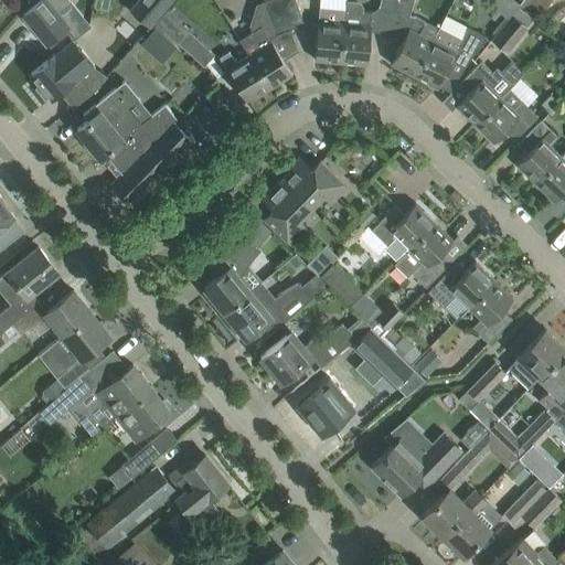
[(40,0),(23,13),(55,53),(31,73),(39,83),(34,87),(44,99),(50,96),(52,98),(60,92),(76,78),(81,78),(83,76),(95,66),(82,51),(80,52),(71,42),(76,38),(56,13),(71,1),(70,0),(40,0)]
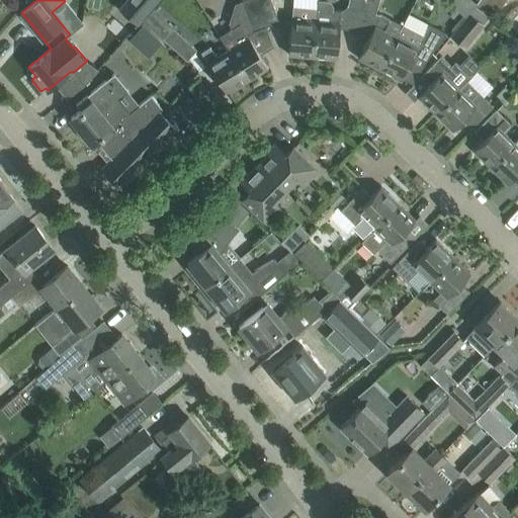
[(127,0),(119,9),(135,22),(154,0),(127,0)]
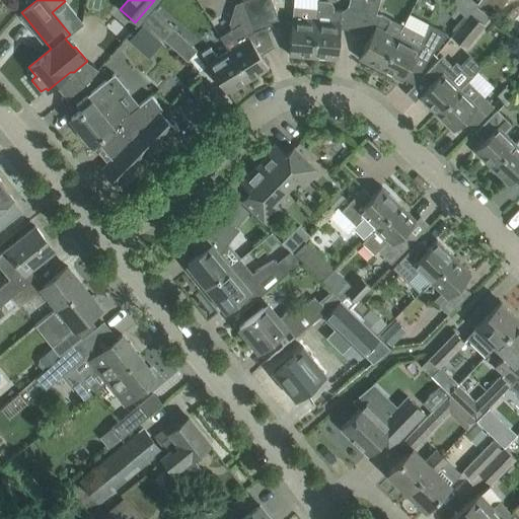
[(254,0),(241,0),(251,30),(266,25),(254,0)]
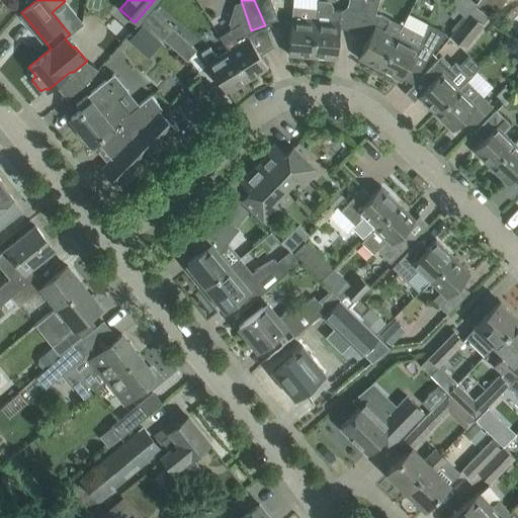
[(270,0),(254,0),(265,25),(278,20),(270,0)]
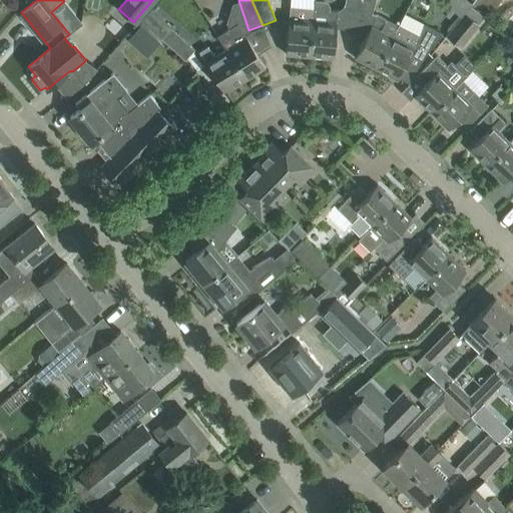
[(338,10),(328,9),(328,3),(325,1),(314,0),(313,8),(310,56),(334,58),(338,10)]
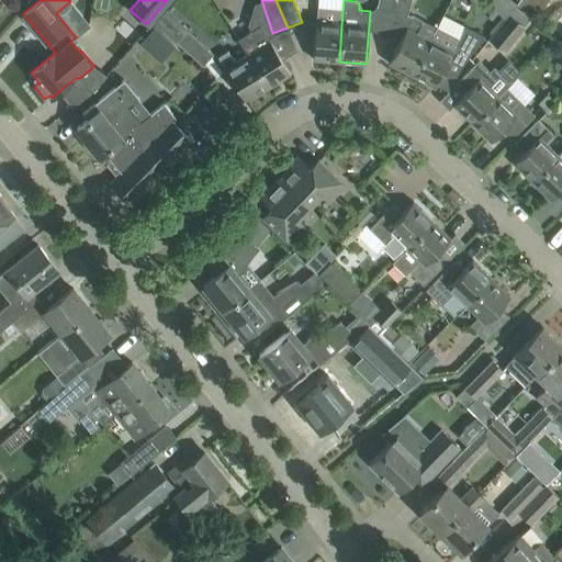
[(392,11),(395,0),(378,0),(377,7),(392,11)]
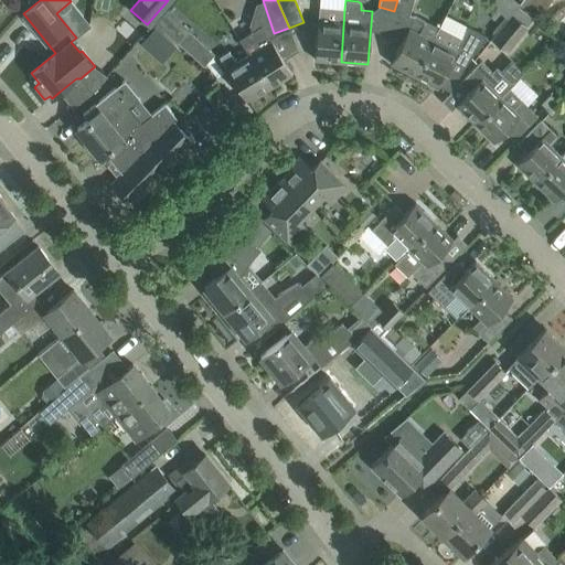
[(409,14),(413,0),(397,0),(394,11),(409,14)]
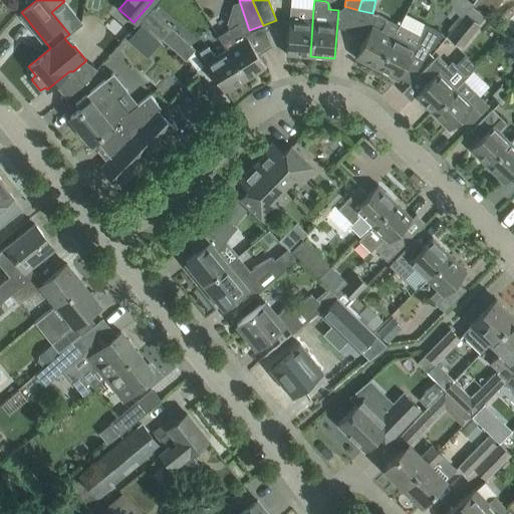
[(313,8),(301,7),(290,6),(286,54),(310,56),(313,8)]
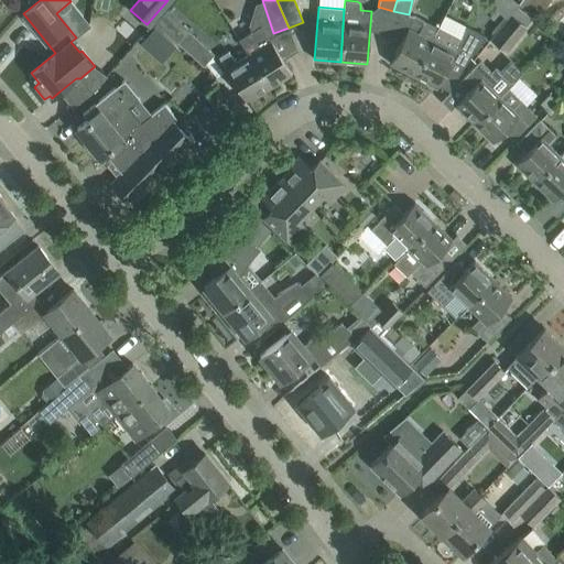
[(203,66),(214,54),(166,10),(154,22),(203,66)]
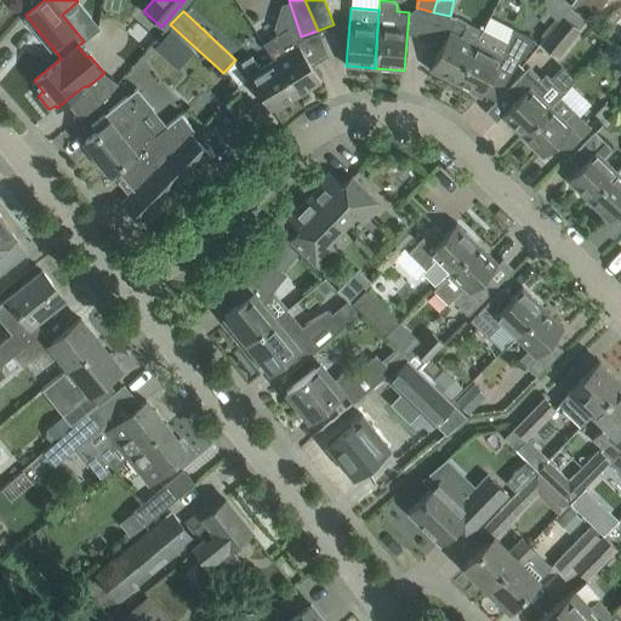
[(539,41),(557,56),(580,28),(560,13),(539,41)]
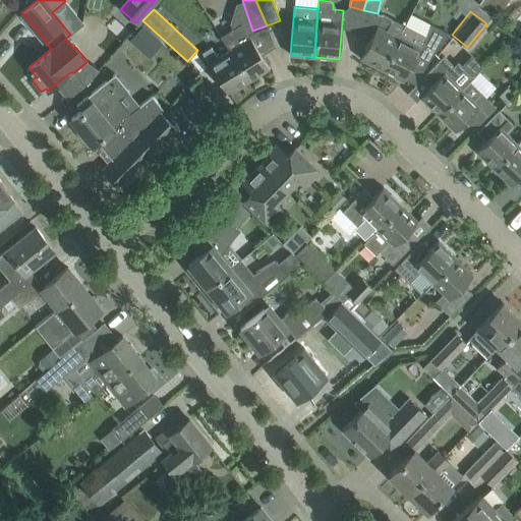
[(380,68),(397,36),(387,31),(392,19),(383,14),(360,58),(380,68)]
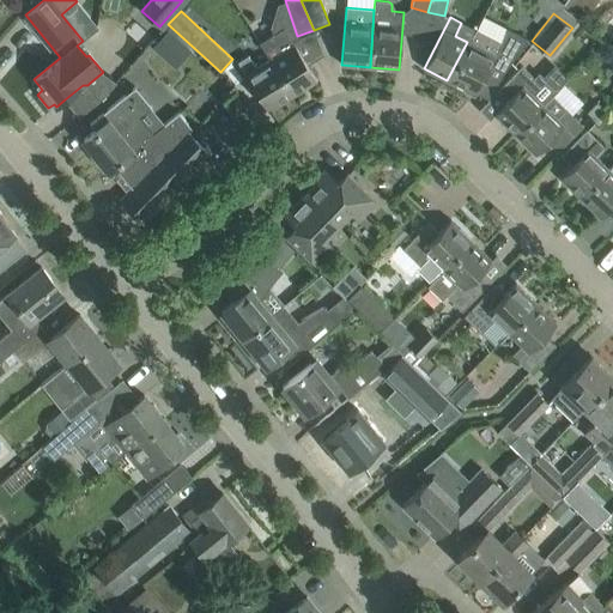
[(317,79),(286,31),(284,28),(260,42),(293,95),(317,79)]
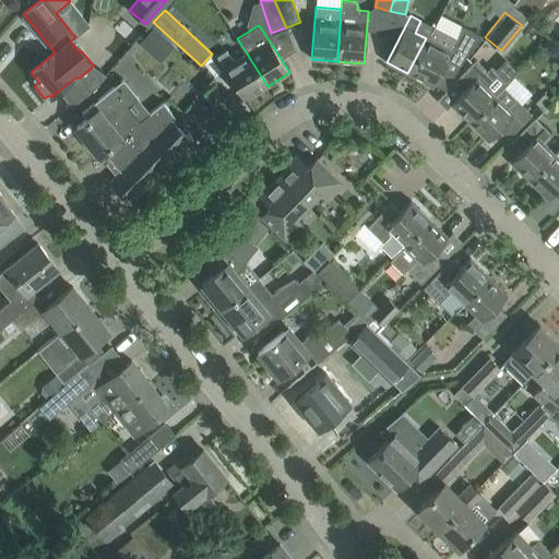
[(463,26),(458,37),(435,25),(428,39),(426,38),(407,73),(432,86),(448,58),(460,64),(483,36),(463,26)]
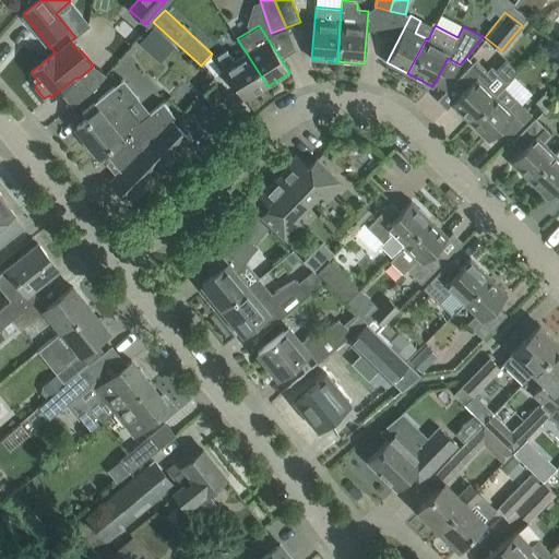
[(173,45),(153,26),(140,42),(150,51),(156,43),(166,52),(173,45)]
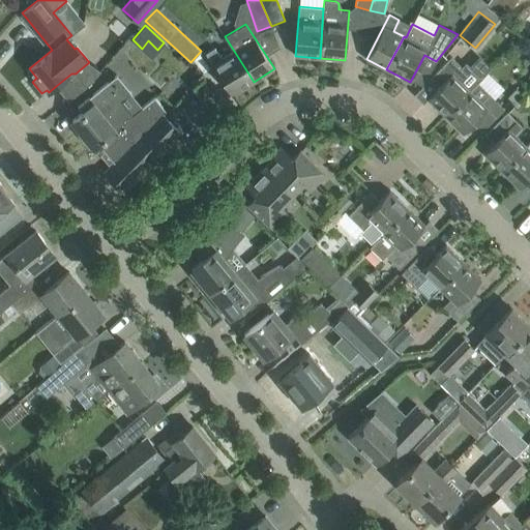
[(232,95),(254,82),(225,36),(224,37),(233,51),(222,58),(214,48),(206,54),(232,95)]
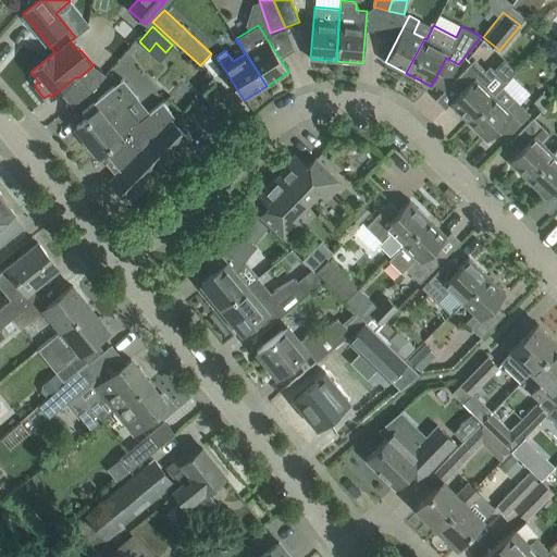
[(493,70),(489,74),(473,59),(450,83),(459,93),(449,103),(468,121),(506,82),(493,70)]
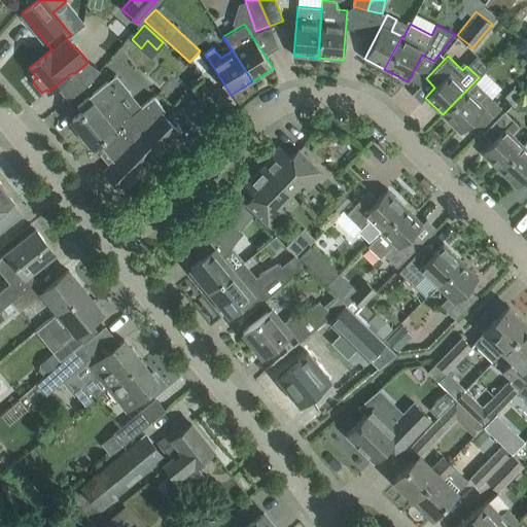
[(81,111),(71,119),(93,146),(98,142),(101,145),(112,160),(114,162),(113,163),(105,172),(116,183),(123,189),(140,171),(179,131),(162,114),(161,113),(156,109),(162,106),(153,96),(141,106),(132,114),(120,100),(130,92),(116,74),(77,106),(81,111)]
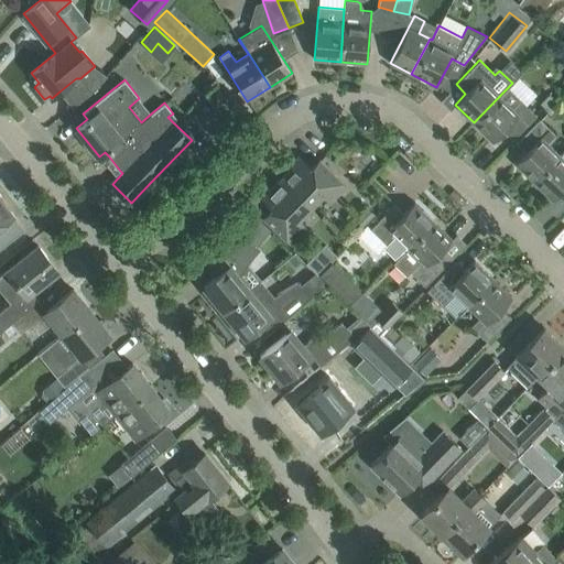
[(537,116),(509,88),(513,84),(512,83),(474,122),(492,141),(503,130),(513,140),(537,116)]
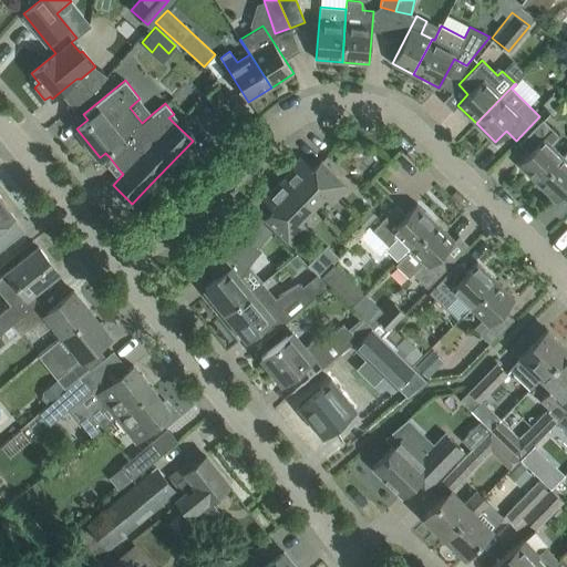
[(536,182),(563,155),(550,144),(559,135),(542,119),(518,143),(528,153),(517,164),(536,182)]
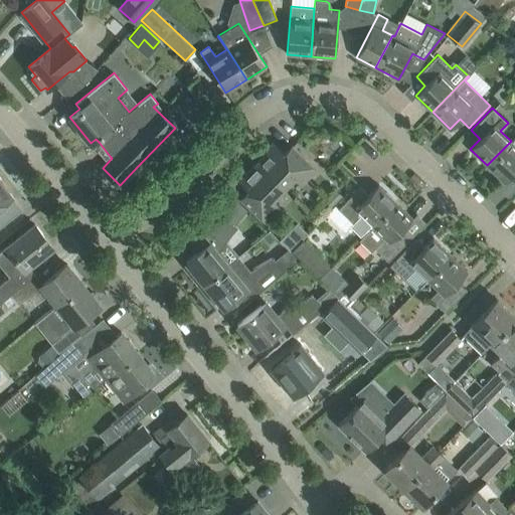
[(514,136),(511,141),(487,165),(505,182),(514,172),(514,173),(514,136)]
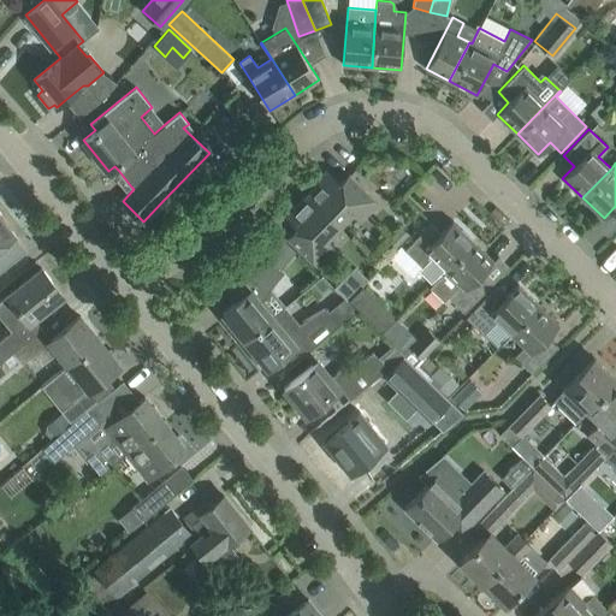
[(307,195),(338,226),(353,212),(361,220),(378,202),(348,173),(338,183),(326,170),(317,179),(319,182),(307,195)]
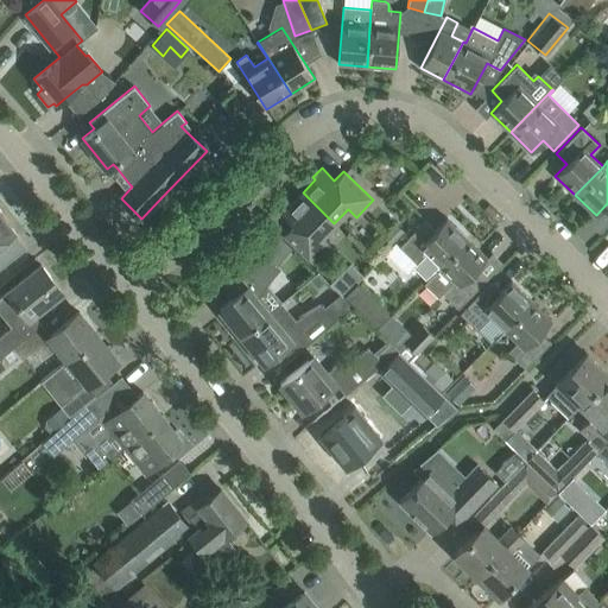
[(322,236),(334,223),(303,192),(290,204),(287,202),(279,211),(292,223),(283,233),(312,261),(330,244),(322,236)]
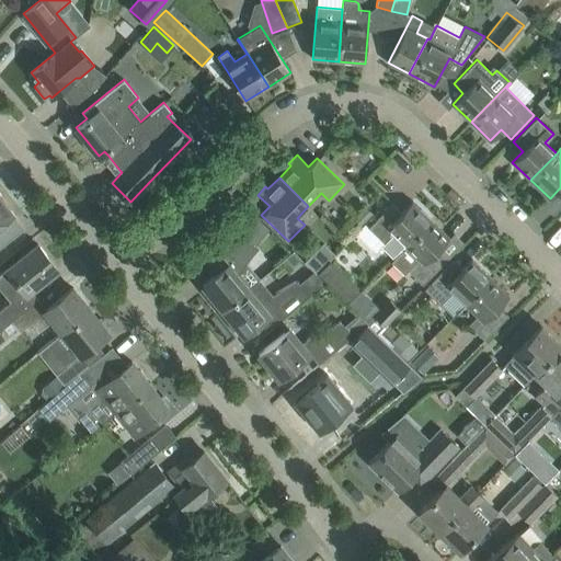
[(0,225),(13,214),(0,196),(0,194),(1,194),(0,193),(0,225)]
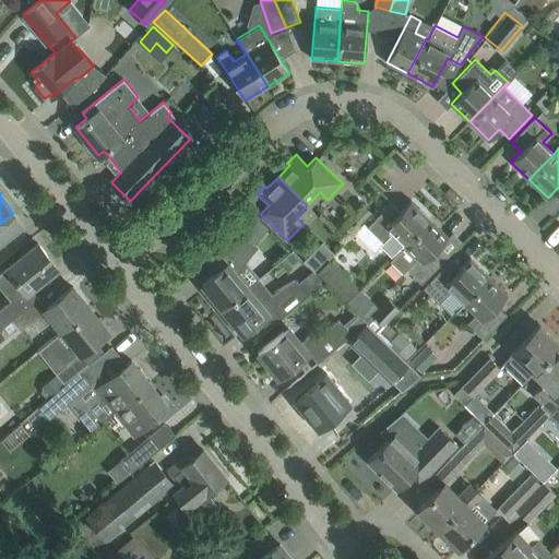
[(391,256),(428,217),(411,200),(400,211),(391,202),(367,226),(383,241),(380,246),(391,256)]
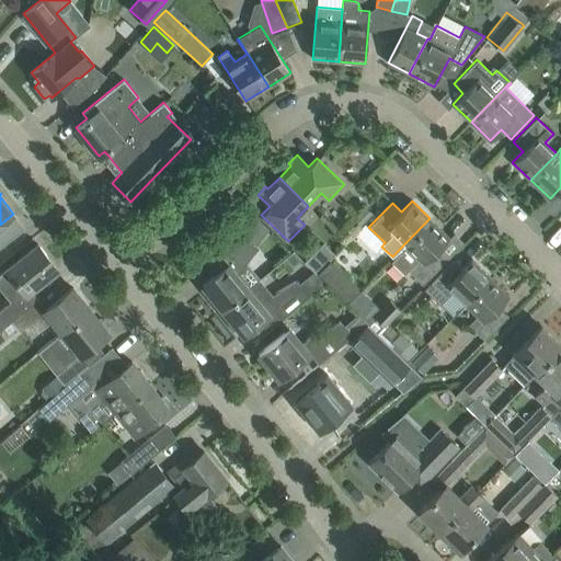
[(362,227),(373,215),(365,207),(353,219),(362,227)]
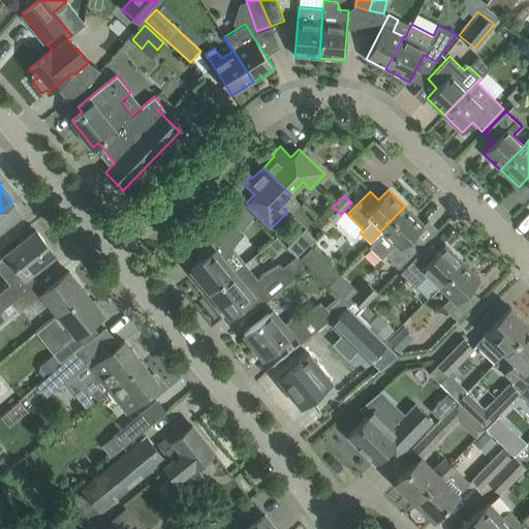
[(12,204),(13,203),(12,201),(0,212),(0,230),(22,214),(12,204)]
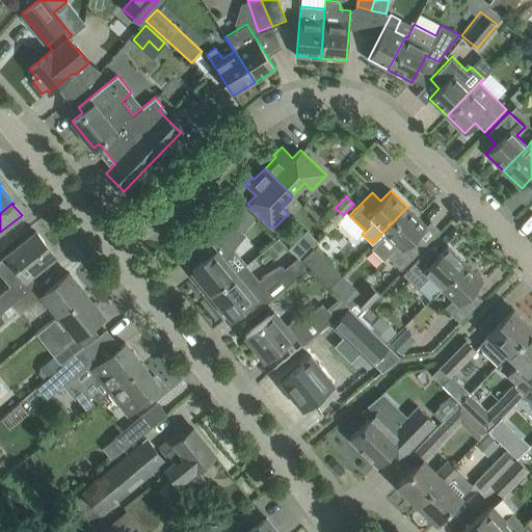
[(417,236),(426,225),(407,207),(372,243),(373,244),(371,247),(379,256),(380,256),(383,259),(387,256),(401,269),(425,244),(417,236)]
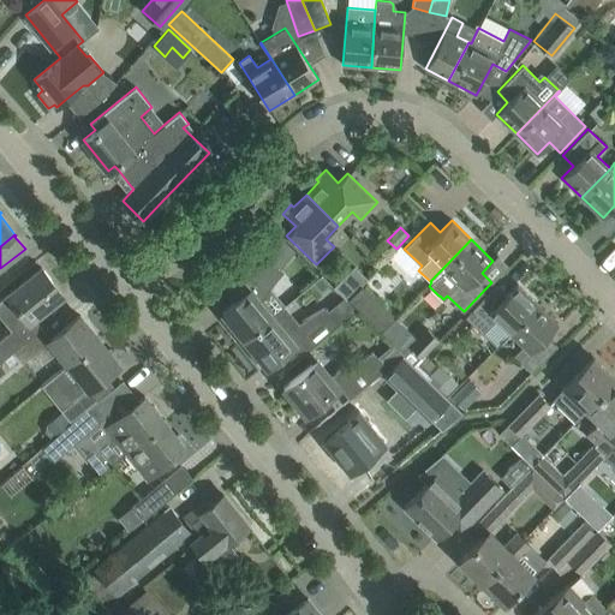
[(225,315),(231,323),(227,327),(239,341),(275,312),(264,299),(272,288),(270,288),(284,272),(258,249),(240,269),(225,288),(236,302),(222,312),(225,315)]
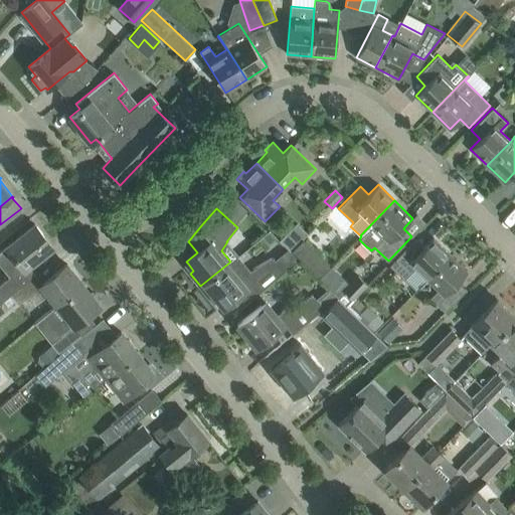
[(0,265),(9,277),(0,284),(0,303),(10,295),(29,280),(35,275),(28,266),(52,246),(34,224),(6,247),(0,251),(0,265)]
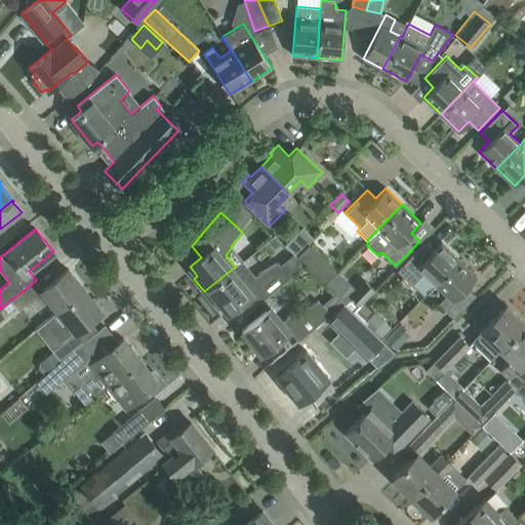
[(299,251),(288,240),(284,245),(293,254),(295,256),(299,251)]
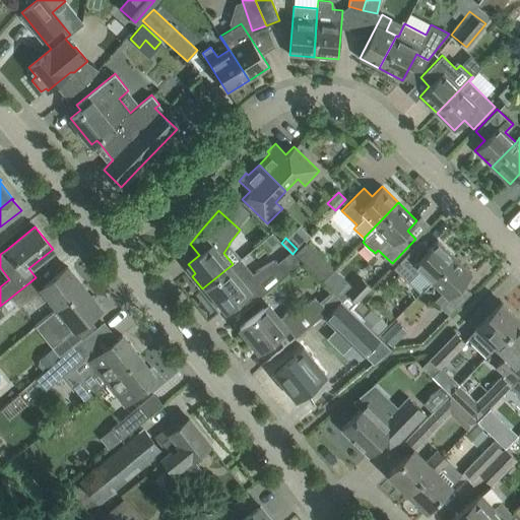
[(418,242),(394,267),(408,282),(419,270),(431,281),(454,256),(438,240),(428,251),(418,242)]
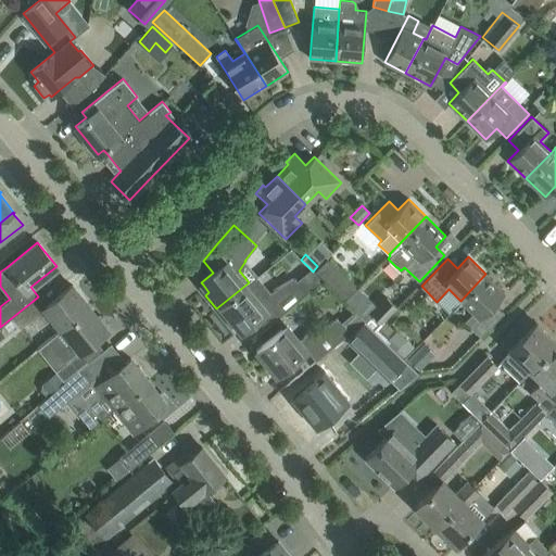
[(317,266),(313,272),(323,280),(341,301),(356,286),(327,257),(317,266)]
